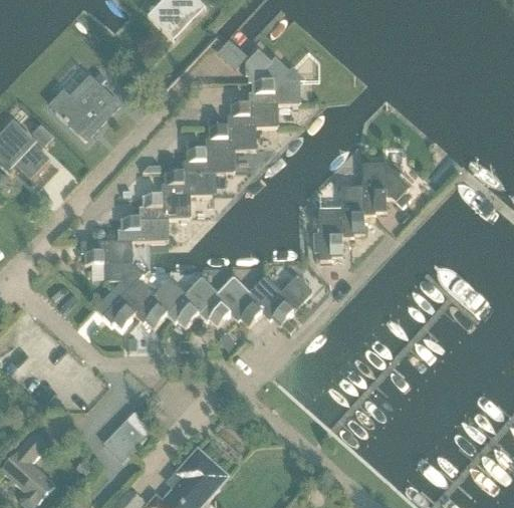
[(161,0),(148,14),(173,38),(205,4),(201,0),(161,0)]
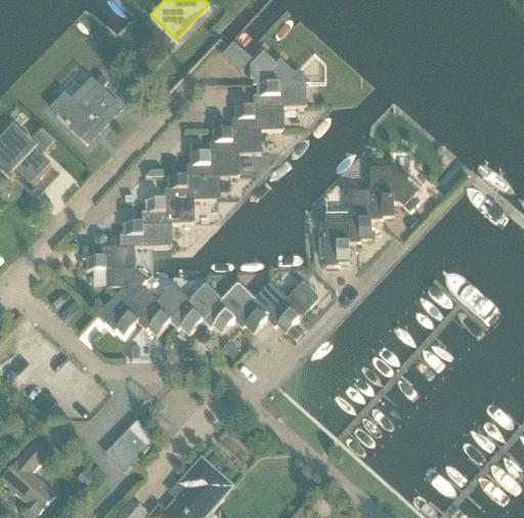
[(275,61),(263,49),(251,62),(251,76),(254,76),(254,81),(257,81),(257,92),(254,92),(254,104),(305,104),(305,103),(306,103),(306,81),(280,56),(275,61)]
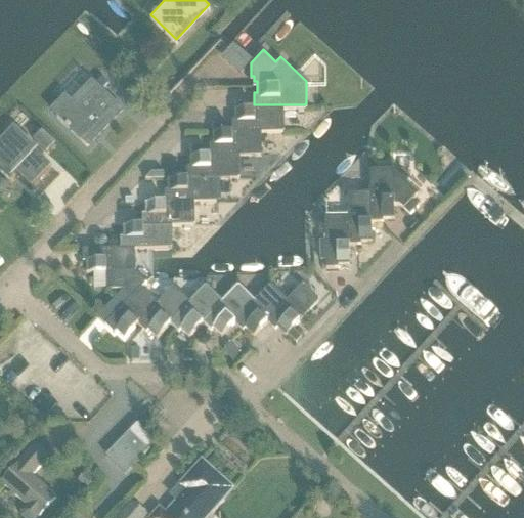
[(49,105),(86,141),(122,103),(92,75),(71,96),(64,90),(49,105)]
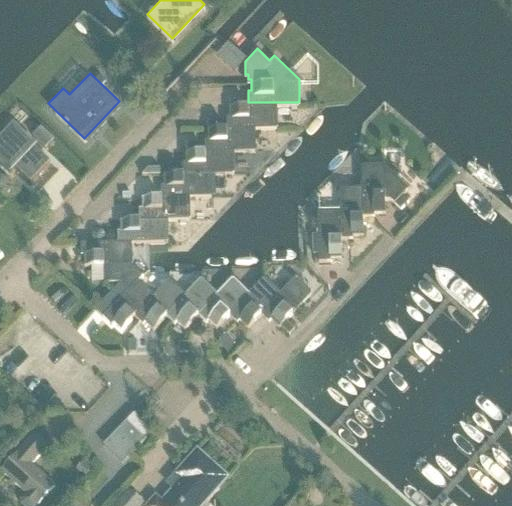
[(277,102),(248,102),(229,102),(229,113),(226,113),(226,124),(255,125),(276,125),(276,124),(277,124),(277,102)]
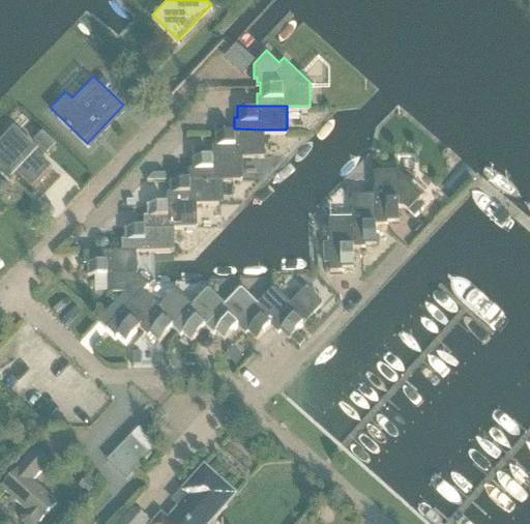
[(55,163),(13,122),(0,137),(0,164),(10,174),(13,171),(31,187),(55,163)]
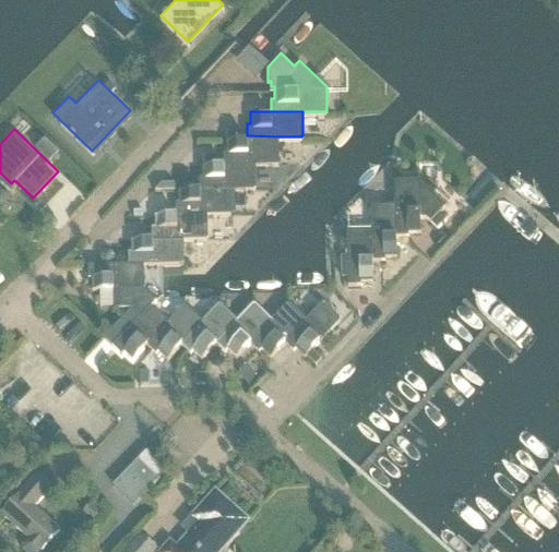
[(51,155),(60,145),(47,133),(38,143),(51,155)]
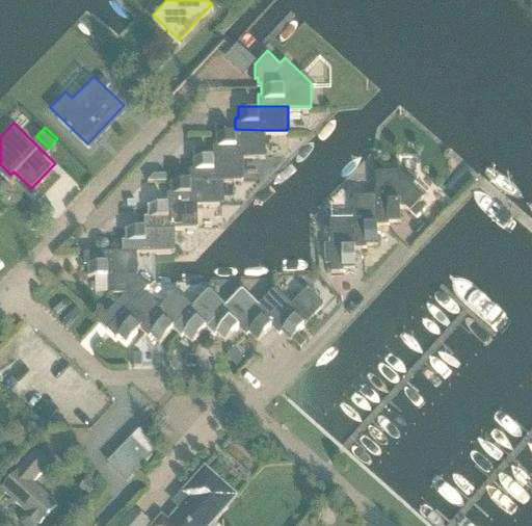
[(265,130),(235,129),(215,130),(216,141),(212,141),(213,153),(242,154),(265,154),(265,153),(265,130)]
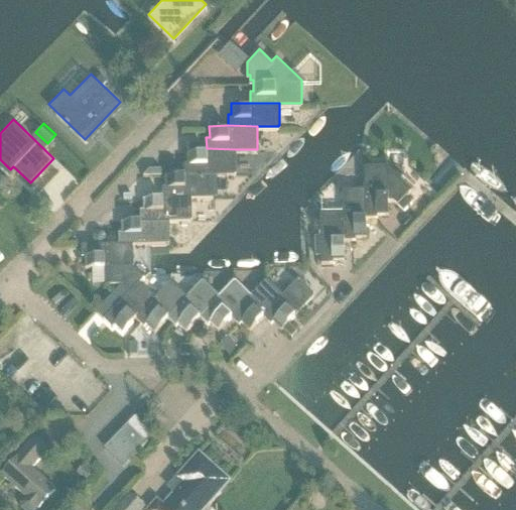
[(235,149),(207,148),(186,148),(187,160),(183,160),(184,171),(214,171),(234,171),(234,170),(236,170),(235,149)]
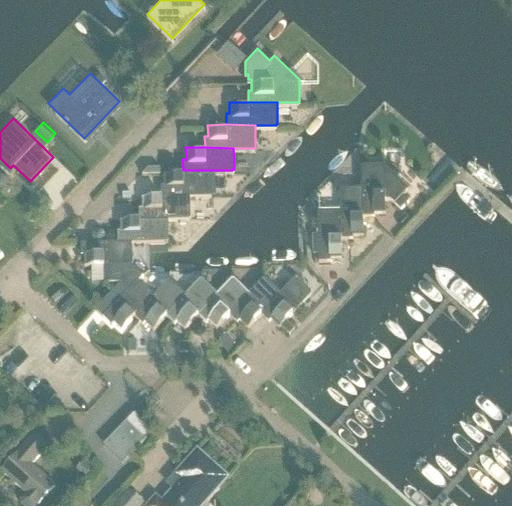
[(402,191),(407,185),(384,162),(361,162),(361,185),(362,213),(374,212),(374,209),(385,209),(384,195),(389,195),(393,199),(394,199),(400,205),(408,197),(402,191)]
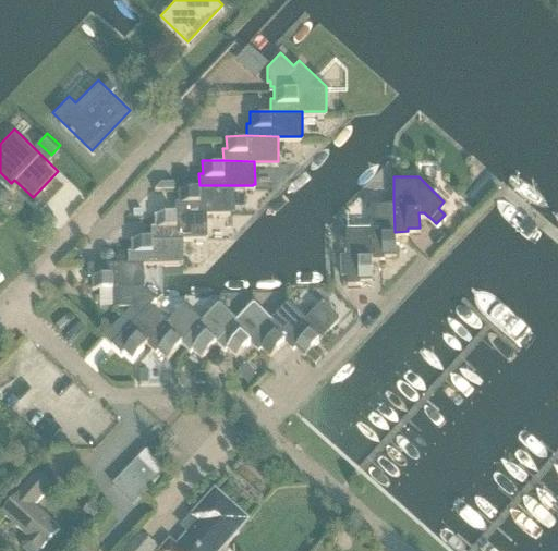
[(231,185),(199,185),(178,185),(179,197),(176,197),(176,210),(207,210),(230,210),(230,209),(231,209),(231,185)]
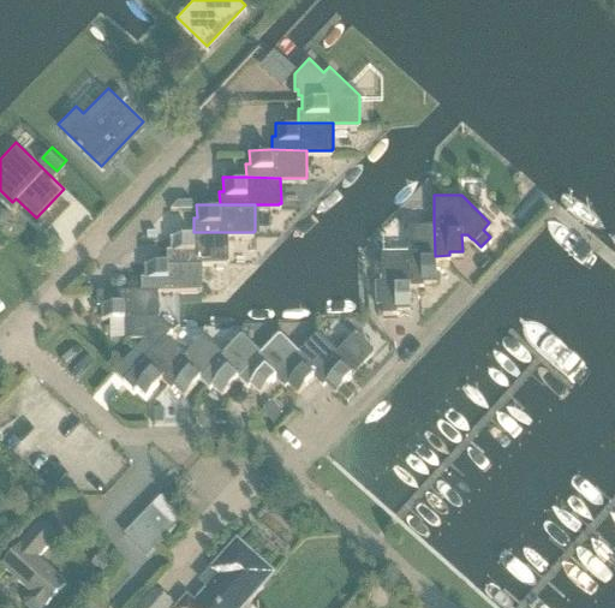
[(435,256),(434,222),(407,222),(407,249),(410,282),(423,282),(423,279),(436,279),(435,256)]
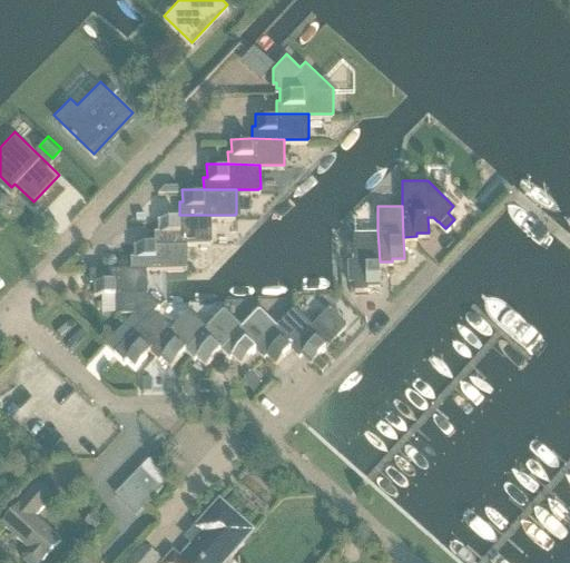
[(212,215),(179,215),(158,215),(158,227),(155,227),(155,239),(187,240),(210,240),(210,239),(212,239),(212,215)]
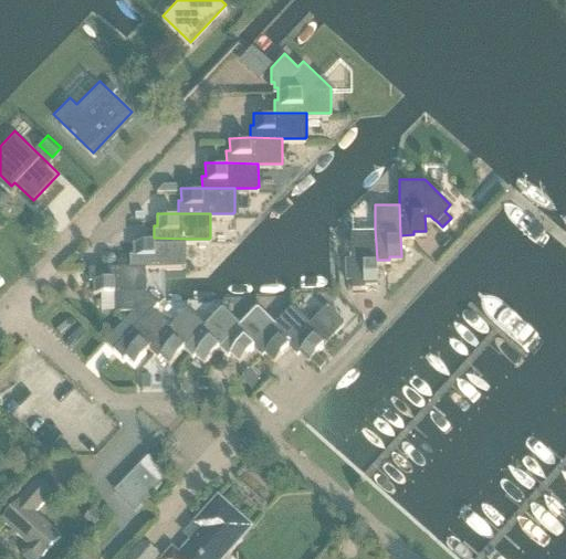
[(377,260),(375,229),(350,230),(352,285),(365,285),(365,281),(377,281),(377,260)]
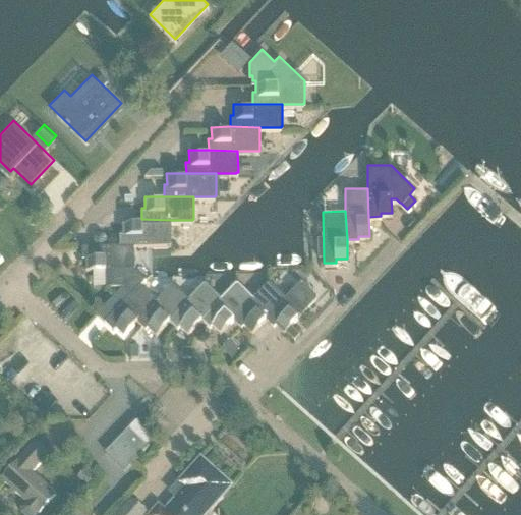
[(171,220),(141,219),(122,220),(122,231),(119,231),(119,242),(134,243),(171,242),(171,220)]
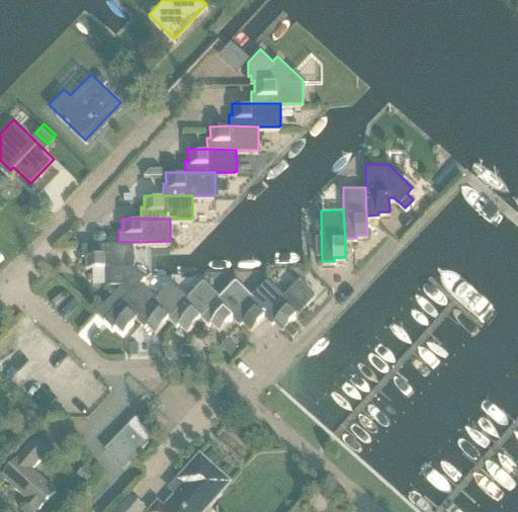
[(134,242),(118,241),(114,241),(81,242),(82,254),(85,254),(85,265),(104,265),(105,281),(121,281),(124,278),(124,263),(133,263),(134,264),(134,242)]
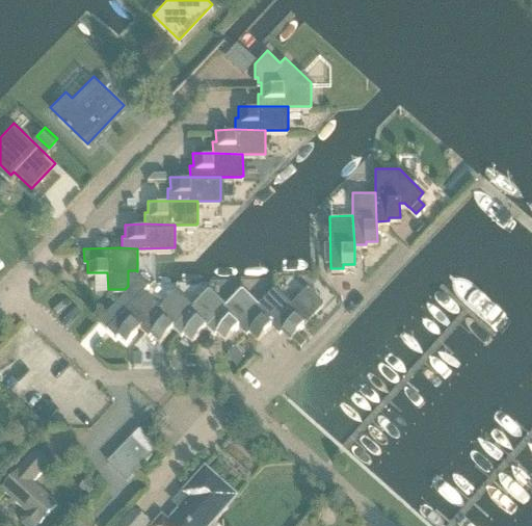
[(139,325),(160,303),(143,288),(149,283),(137,271),(136,270),(128,270),(128,286),(125,289),(133,297),(106,324),(115,334),(117,332),(126,339),(139,325)]
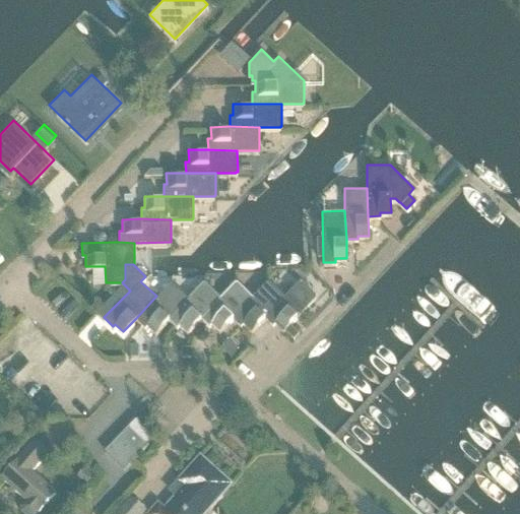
[(252,294),(232,316),(241,324),(243,321),(251,329),(264,315),(284,294),(268,277),(252,294)]
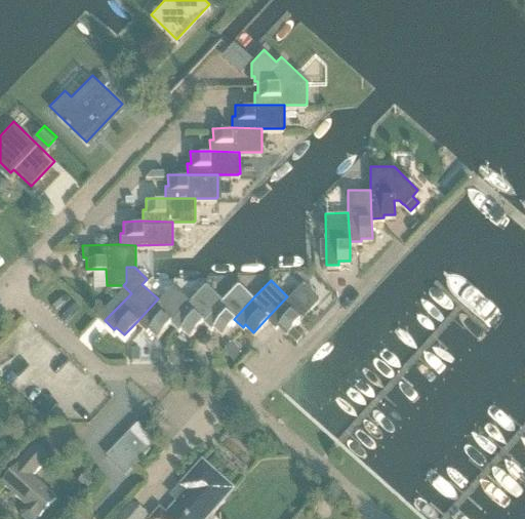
[(287,296),(267,318),(272,323),(275,326),(277,324),(285,332),(319,297),(301,281),(287,296)]
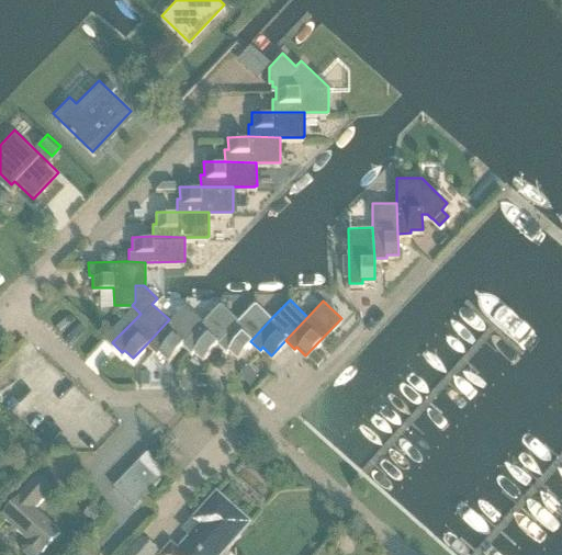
[(203,318),(181,342),(190,351),(193,349),(202,357),(216,342),(238,318),(221,302),(220,303),(220,302),(203,318)]
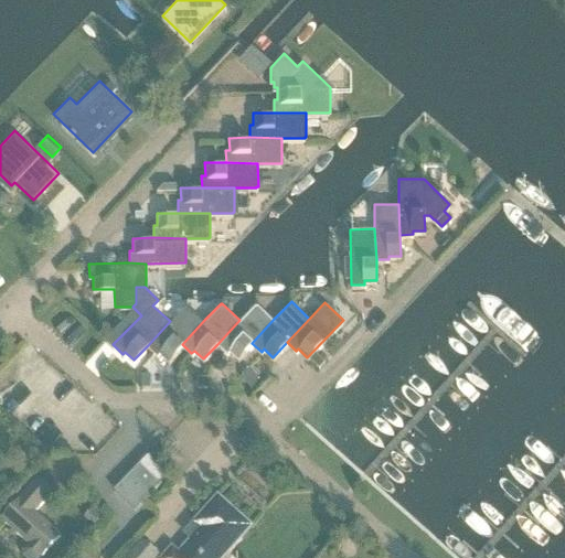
[(240,320),(217,344),(226,352),(228,350),(237,358),(252,343),(274,319),(257,303),(256,304),(255,303),(240,320)]
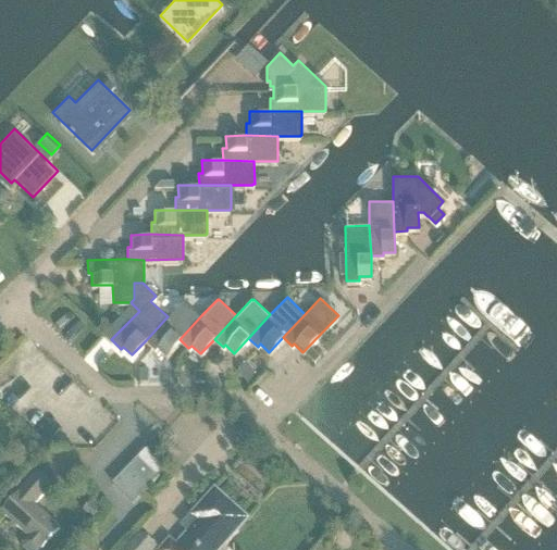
[(168,316),(146,340),(155,349),(157,346),(165,354),(180,339),(201,315),(185,300),(184,301),(183,300),(168,316)]
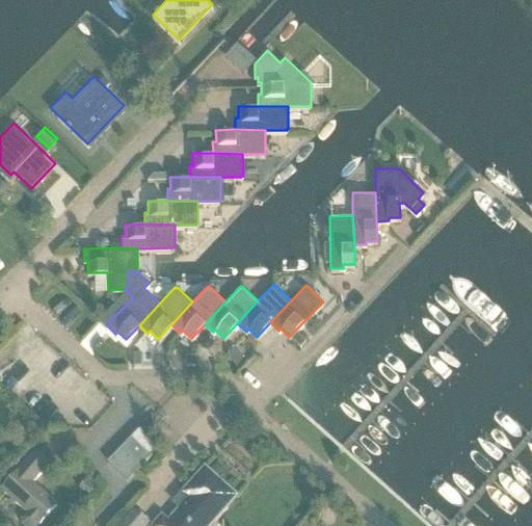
[(131,434),(150,452),(158,444),(138,425),(131,434)]
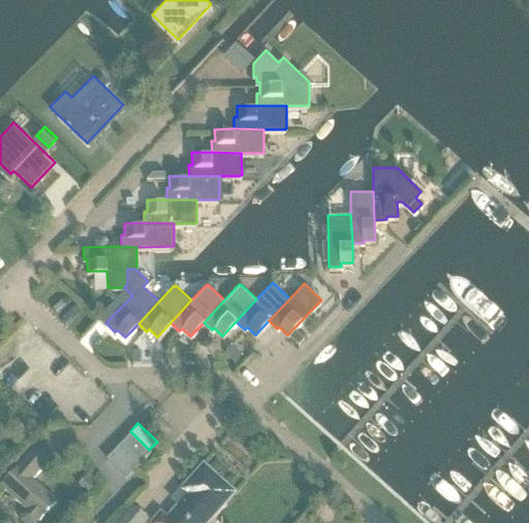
[(122,439),(142,458),(149,450),(130,431),(122,439)]
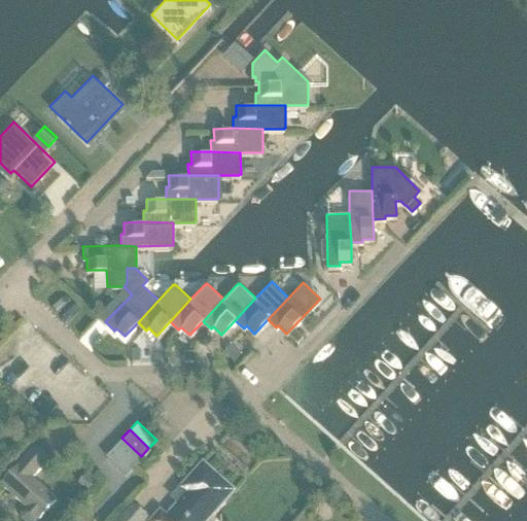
[(113,446),(133,464),(141,456),(121,438),(113,446)]
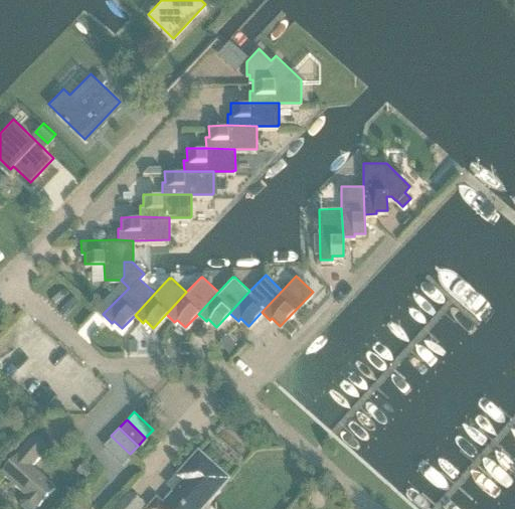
[(34,433),(22,446),(1,470),(26,492),(20,498),(20,502),(28,508),(32,508),(38,502),(54,484),(31,463),(47,445),(34,433)]
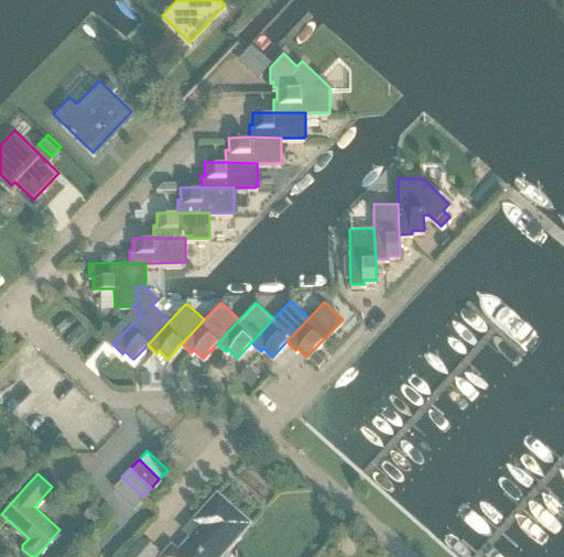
[(142,497),(121,477),(114,485),(133,505),(142,497)]
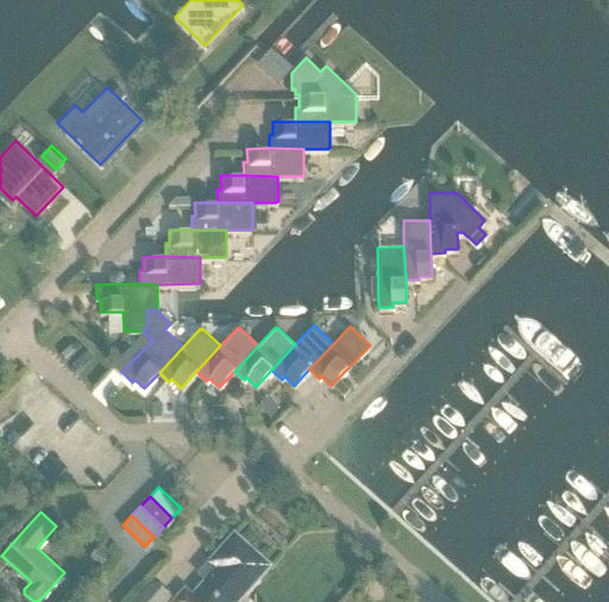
[(184,587),(171,601),(232,601),(268,563),(233,532),(200,569),(207,576),(192,594),(184,587)]
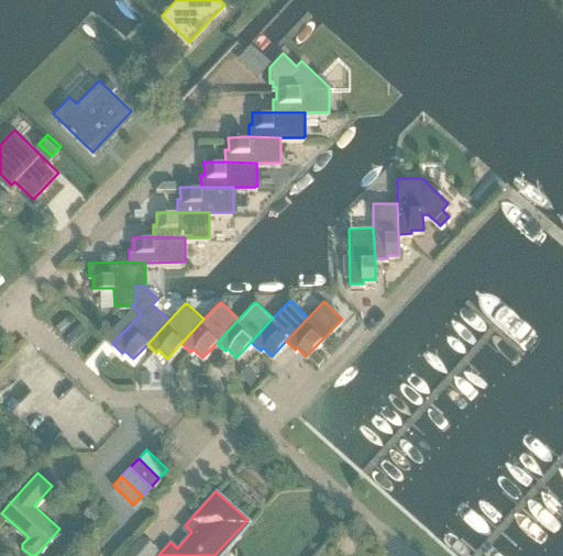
[(256,520),(242,533),(253,544),(267,531),(256,520)]
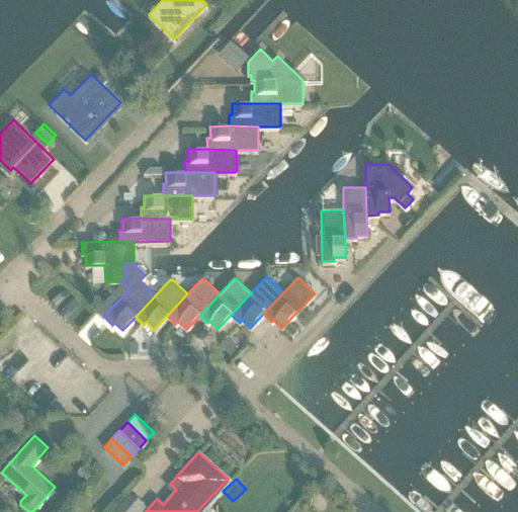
[(130,491),(110,511),(137,511),(145,504),(130,491)]
